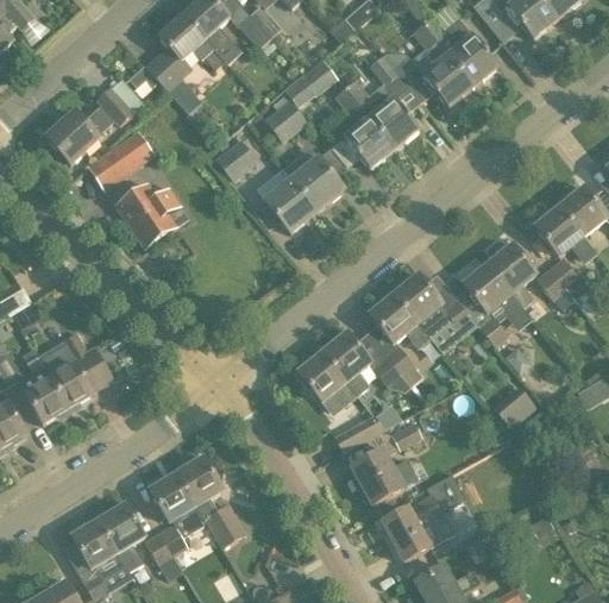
[(35,16),(20,0),(0,0),(0,49),(11,41),(5,35),(17,24),(20,29),(35,16)]
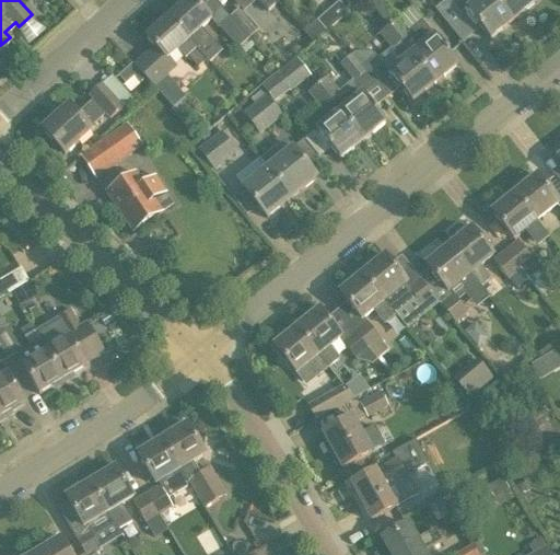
[(248,34),(229,13),(217,0),(203,0),(200,3),(197,0),(181,0),(167,12),(207,56),(209,58),(222,47),(201,23),(210,15),(218,24),(219,22),(237,44),(248,34)]
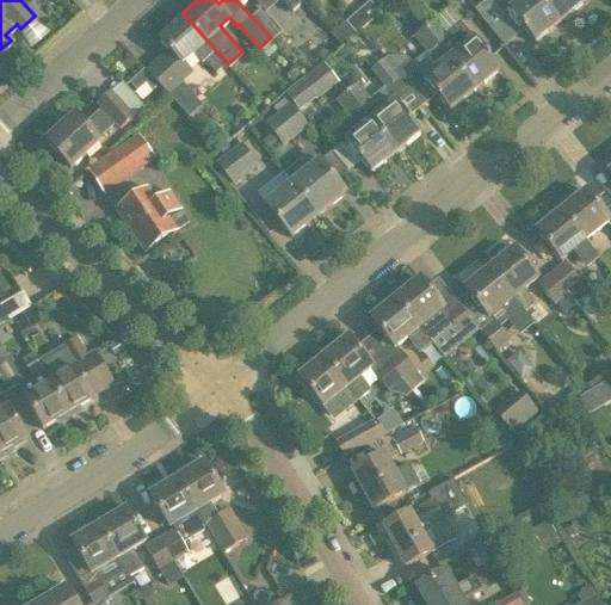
[(340,41),(380,8),(372,0),(365,0),(331,29),(340,41)]
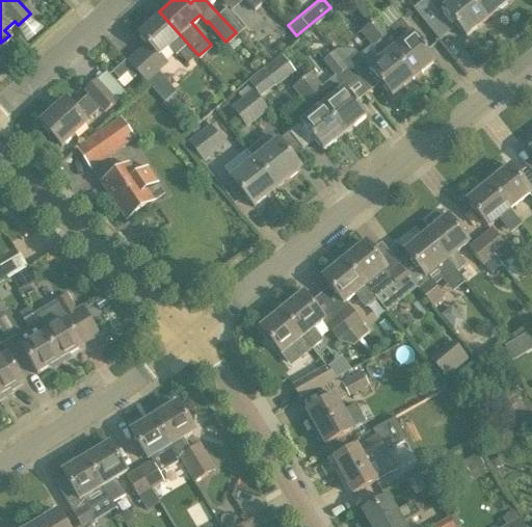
[(368,21),(413,76),(434,58),(391,3),(377,14),(367,0),(352,0),(369,21),(368,21)]
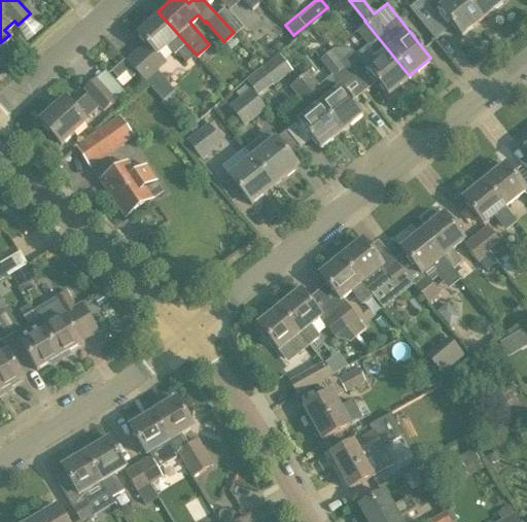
[(415,0),(410,4),(412,6),(422,20),(433,9),(425,0),(415,0)]
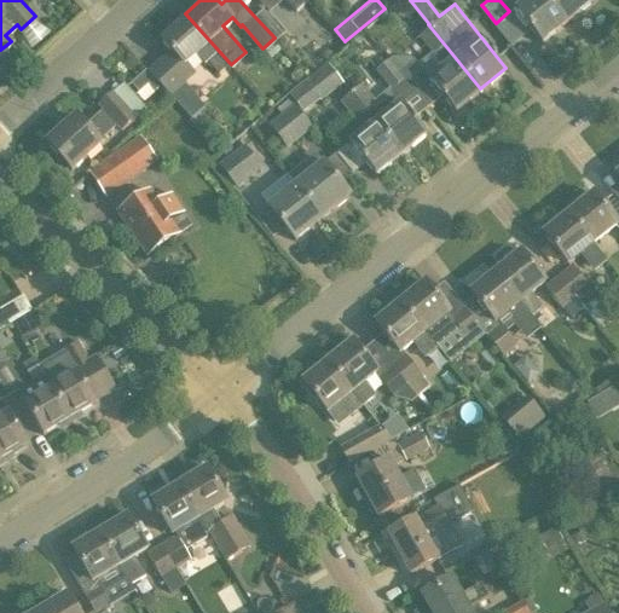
[(522,0),(515,6),(542,39),(567,18),(551,0),(522,0)]
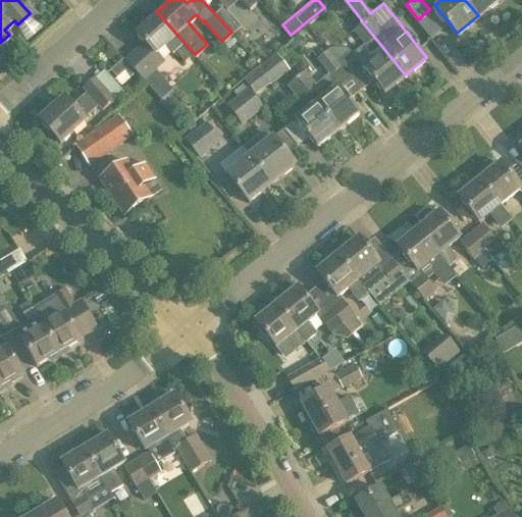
[(465,0),(478,15),(498,0),(465,0)]
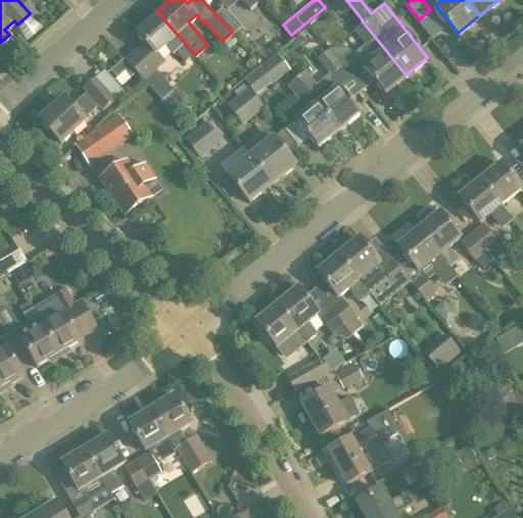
[(214,12),(232,32),(241,24),(224,3),(214,12)]
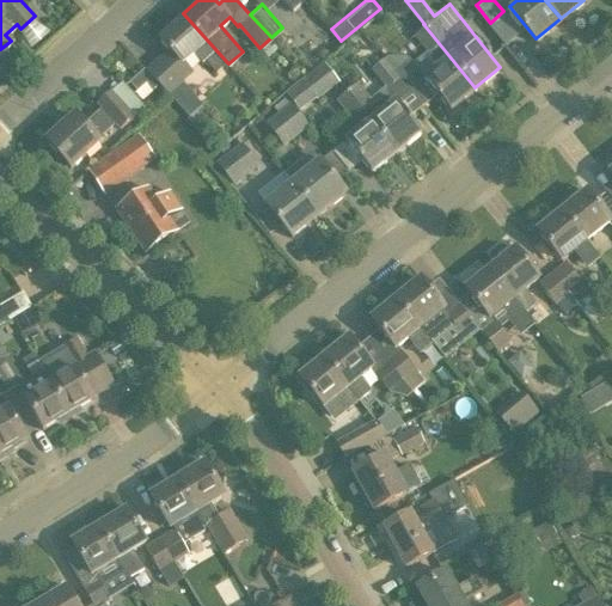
[(216,69),(226,61),(183,13),(171,24),(166,22),(158,29),(159,34),(159,35),(167,44),(145,65),(144,66),(158,81),(159,80),(195,120),(208,108),(182,80),(194,68),(184,57),(193,50),(202,60),(204,57),(216,69)]
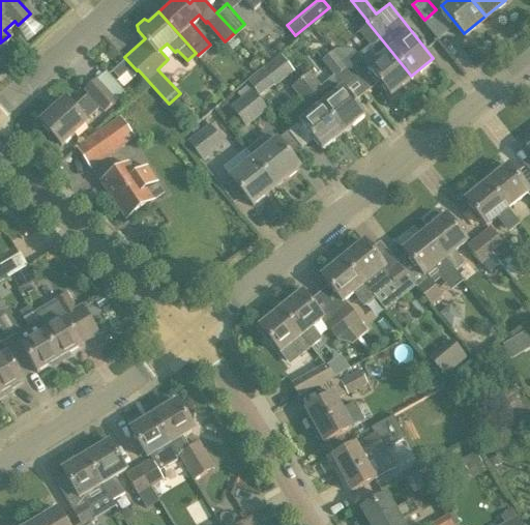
[(389,92),(411,76),(366,21),(359,27),(380,54),(366,64),(389,92)]
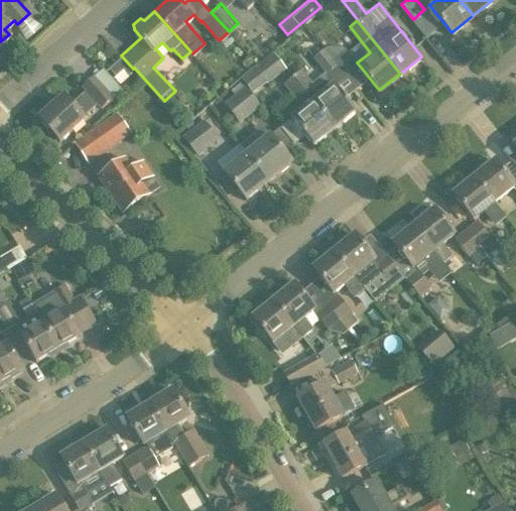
[(343,69),(333,55),(325,45),(312,55),(326,72),(331,79),(343,69)]
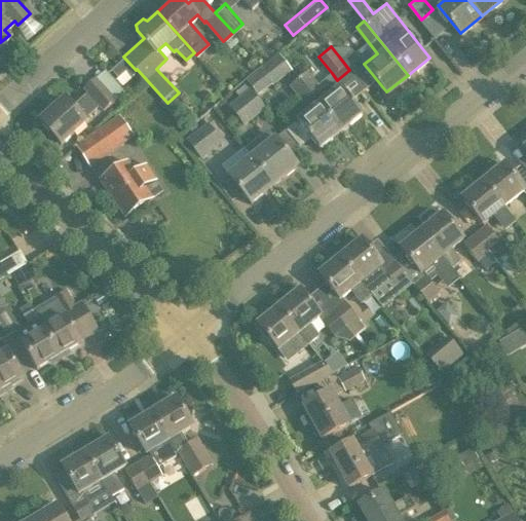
[(339,57),(349,70),(362,61),(351,47),(339,57)]
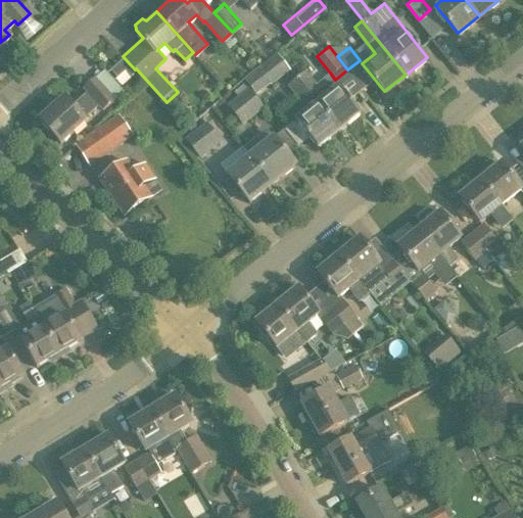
[(258,65),(271,82),(290,67),(277,51),(258,65)]
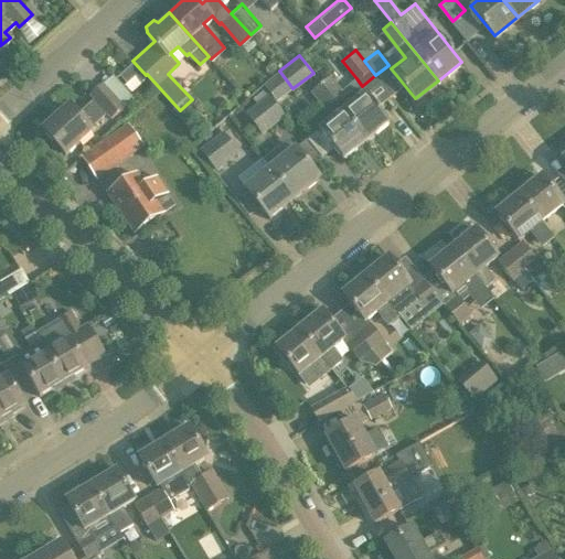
[(141,79),(146,75),(132,61),(119,73),(127,81),(135,73),(141,79)]
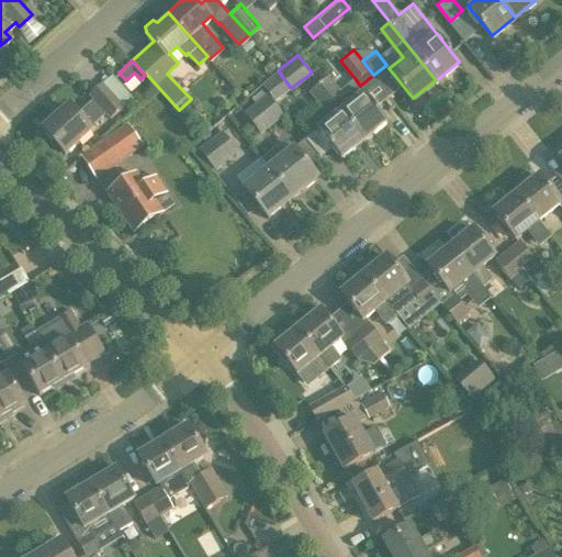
[(317,81),(363,137),(386,119),(360,86),(355,78),(341,88),(329,73),(317,81)]
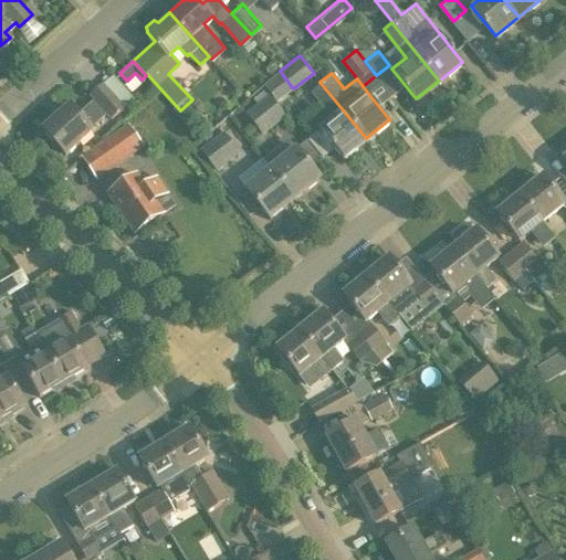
[(109,117),(125,104),(103,80),(88,93),(93,97),(77,111),(70,102),(42,127),(64,151),(96,124),(94,122),(105,112),(109,117)]
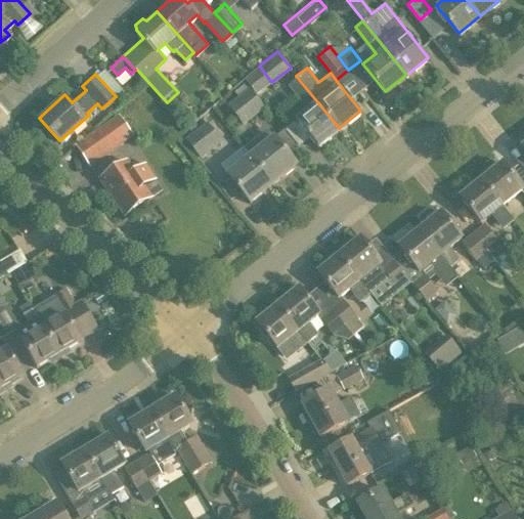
[(339,128),(296,76),(288,82),(300,97),(298,98),(307,110),(296,119),(317,145),(339,128)]
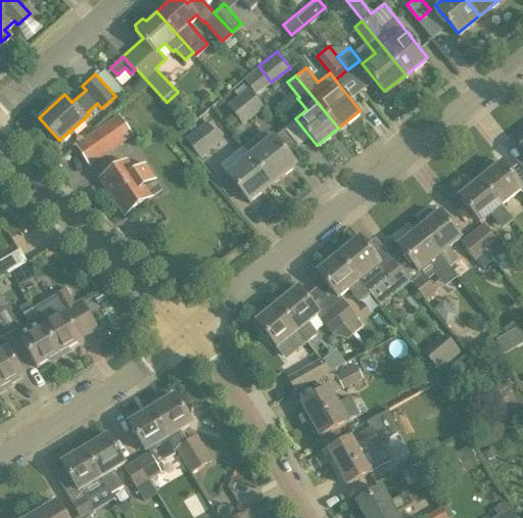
[(247,86),(243,81),(233,89),(237,93),(227,102),(243,122),(265,104),(248,85),(247,86)]
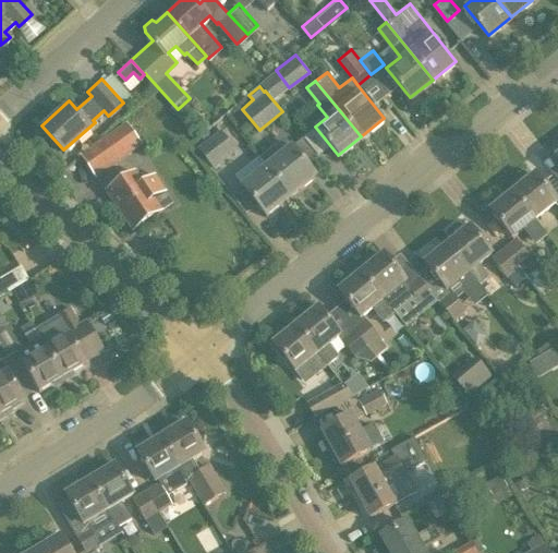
[(96,173),(142,142),(125,119),(81,151),(96,173)]
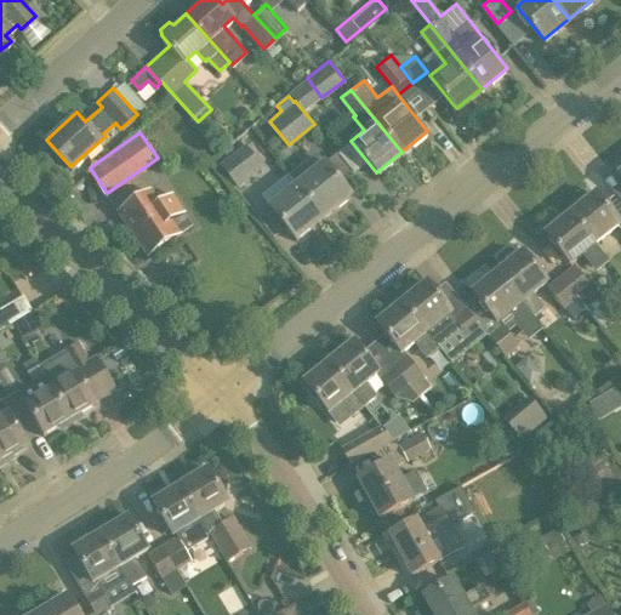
[(238,184),(263,165),(245,141),(220,161),(238,184)]
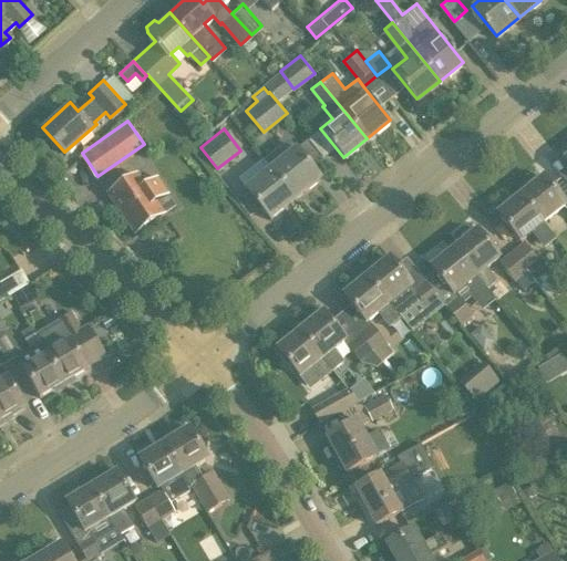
[(263,156),(295,196),(320,176),(288,137),(264,156),(263,155),(263,156)]
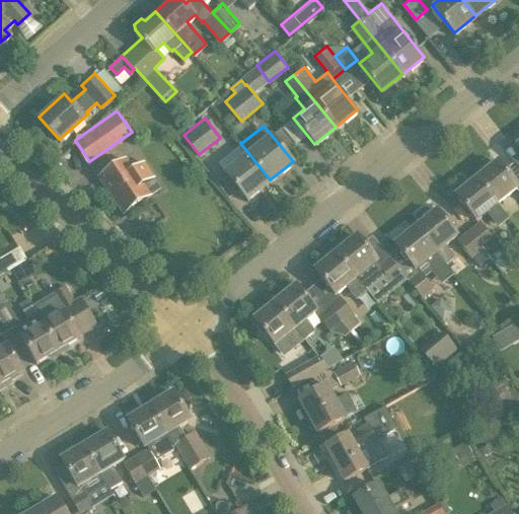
[(247,199),(270,179),(240,143),(217,161),(247,199)]
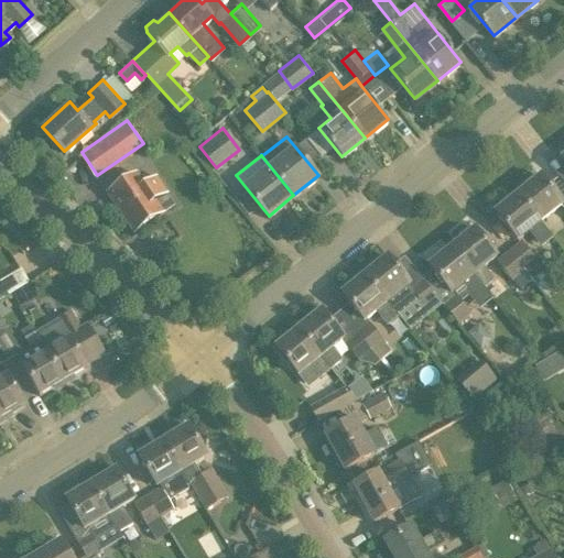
[(136,171),(107,190),(120,210),(133,230),(148,220),(162,210),(154,198),(165,190),(154,176),(144,184),(136,171)]
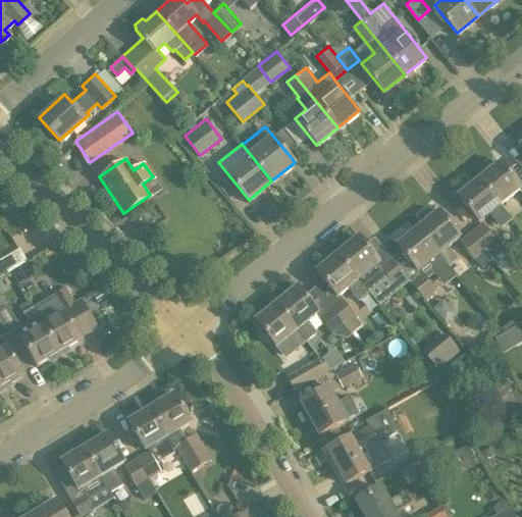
[(501,160),(479,177),(500,203),(501,202),(519,187),(521,186),(507,168),(501,160)]
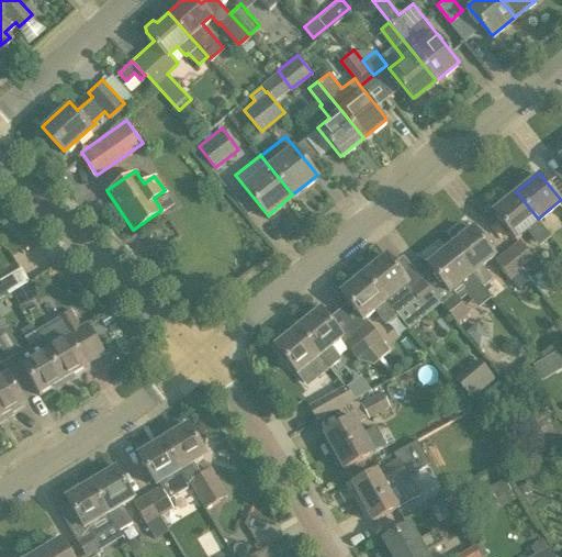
[(547,229),(539,218),(538,219),(516,191),(494,209),(516,236),(528,226),(537,236),(547,229)]
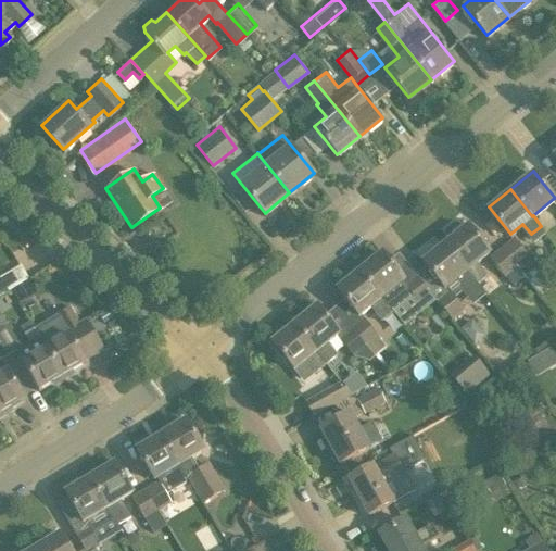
[(445,241),(468,268),(490,250),(468,223),(445,241)]
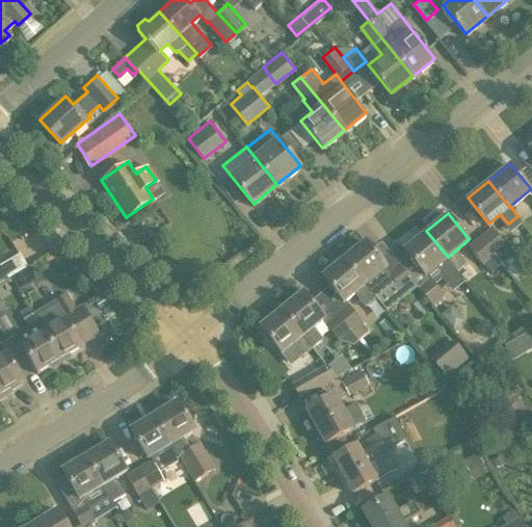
[(479,233),(502,262),(513,252),(490,224),(479,233)]
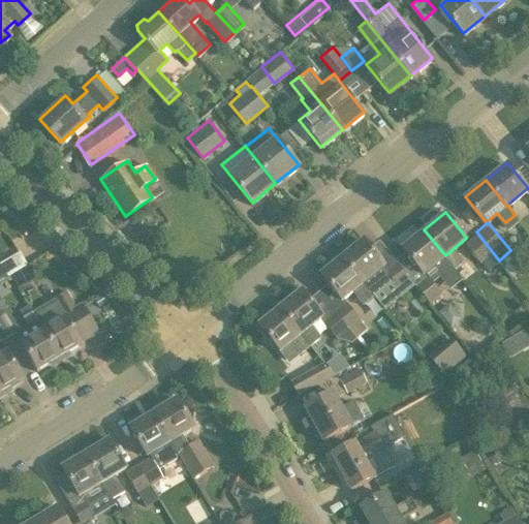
[(445,255),(424,229),(414,237),(411,233),(401,242),(404,246),(402,247),(424,273),(425,271),(434,264),(444,277),(456,269),(445,255)]
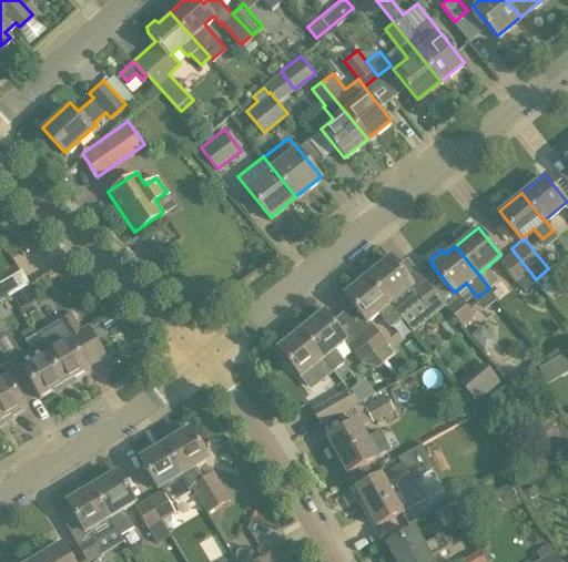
[(524,288),(536,279),(511,248),(498,259),(515,281),(516,279),(524,288)]
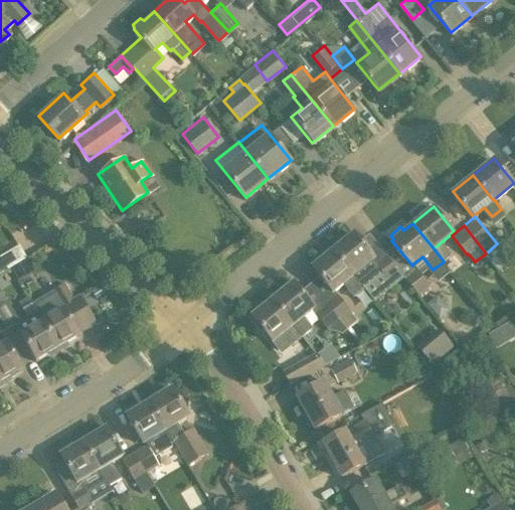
[(341,241),(333,248),(354,274),(374,259),(353,232),(350,228),(339,238),(341,241)]
